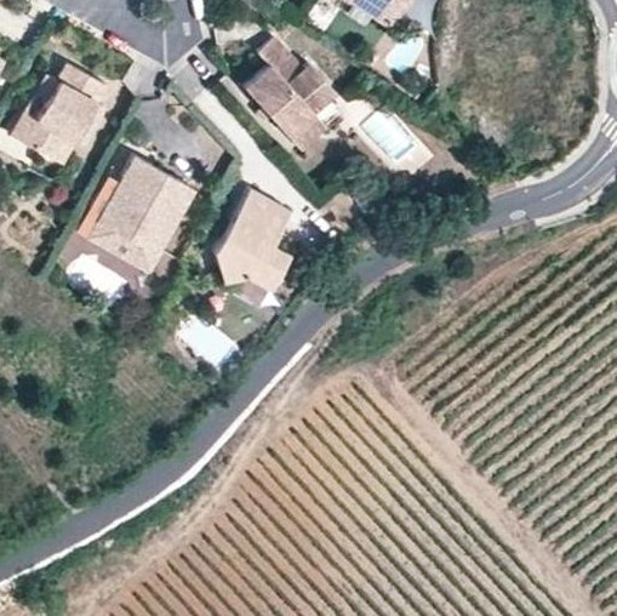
[(348,0),(388,26),(404,0),(348,0)]
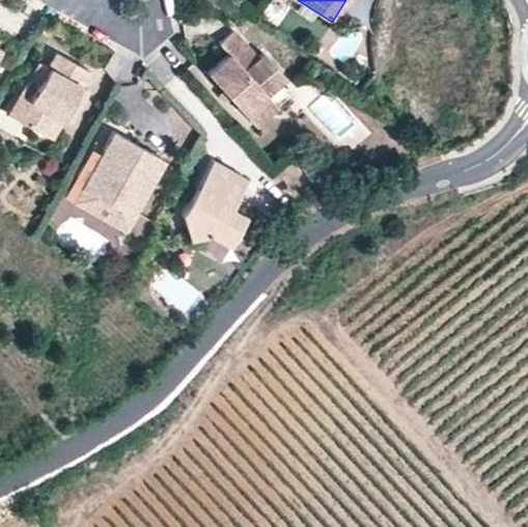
[(259,58),(233,30),(220,44),(229,54),(209,73),(224,90),(231,99),(246,114),(268,94),(287,78),(265,53),(259,58)]
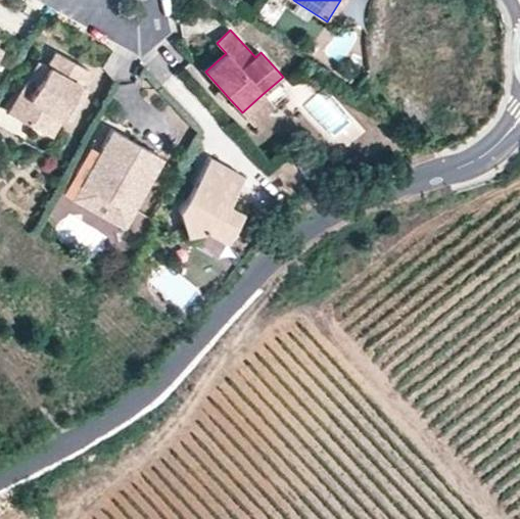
[(90,73),(57,55),(49,69),(41,65),(32,81),(41,86),(32,102),(24,97),(11,118),(53,140),(64,121),(76,100),(62,94),(68,82),(82,89),(82,88),(90,73)]
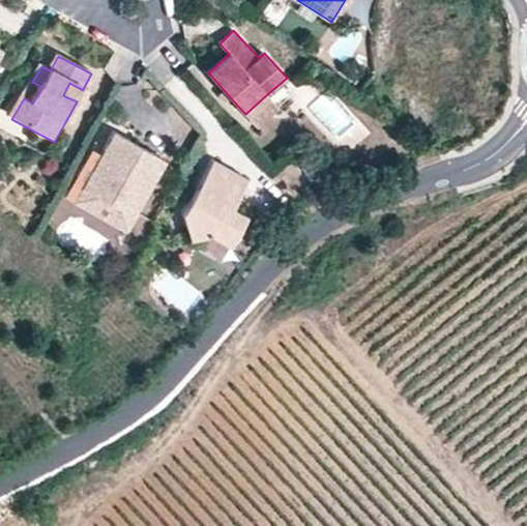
[(83,90),(69,83),(63,95),(77,101),(83,90)]
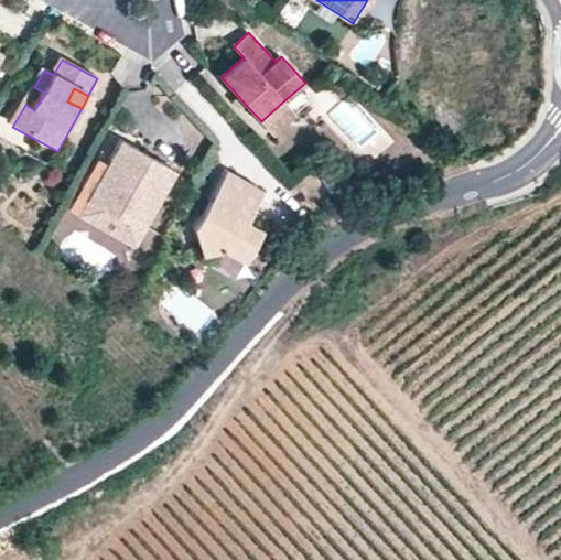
[(77,133),(96,99),(88,95),(88,96),(82,108),(69,130),(77,133)]
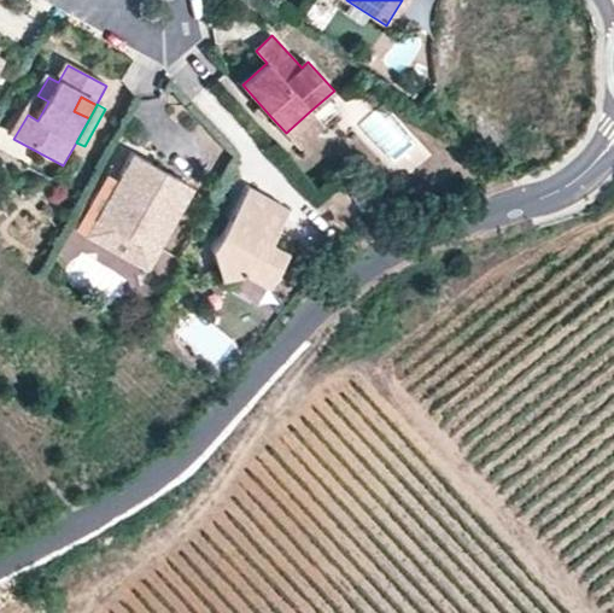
[(269,115),(261,105),(255,111),(263,120),(269,115)]
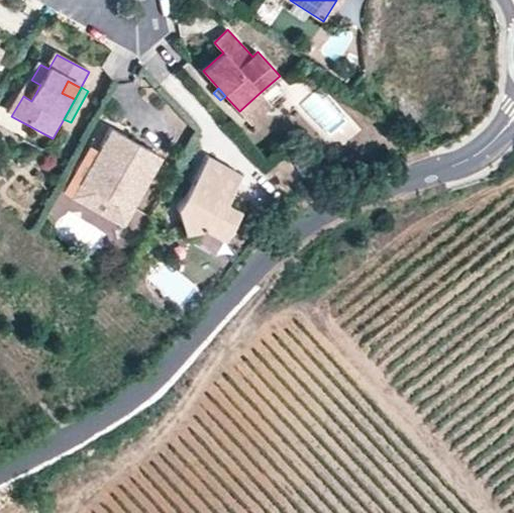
[(271,104),(261,92),(239,111),(249,122),(271,104)]
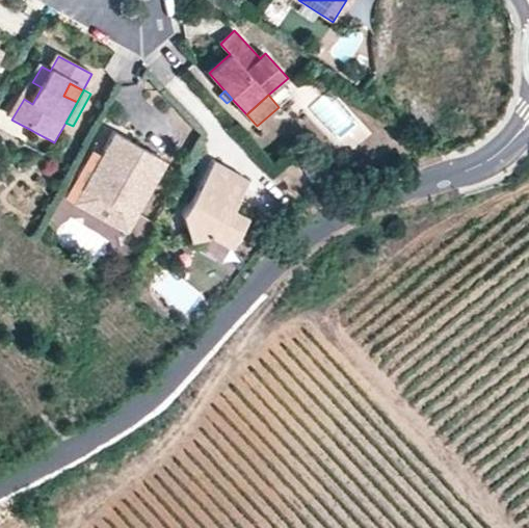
[(164,162),(114,135),(102,157),(83,191),(133,218),(164,162)]
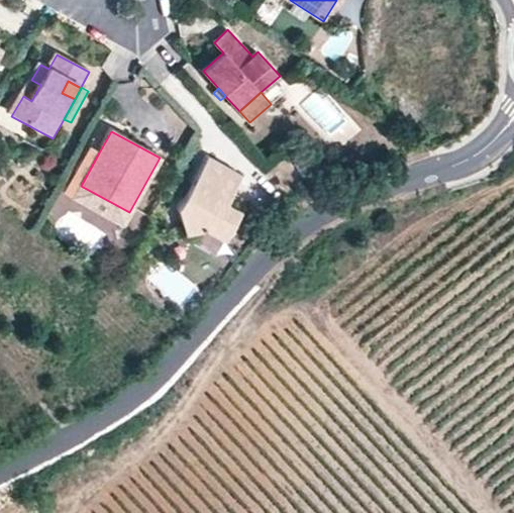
[(73,182),(81,186),(99,152),(91,148),(73,182)]
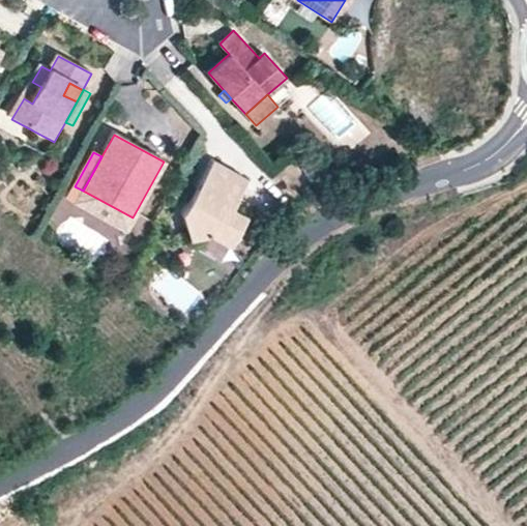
[(215,164),(186,215),(194,242),(213,237),(232,247),(249,218),(235,210),(251,182),(215,164)]
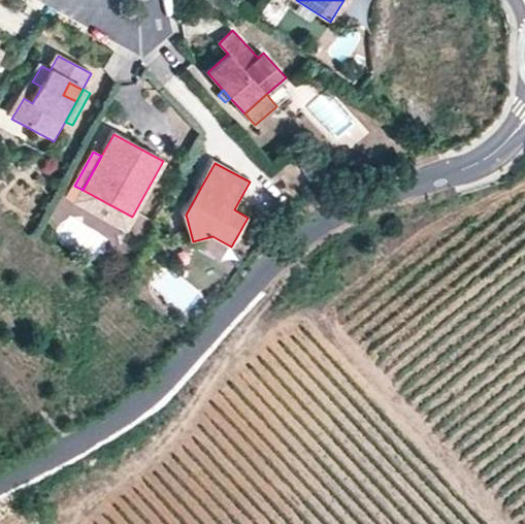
[(132,217),(83,190),(74,186),(66,200),(124,232),(132,217)]
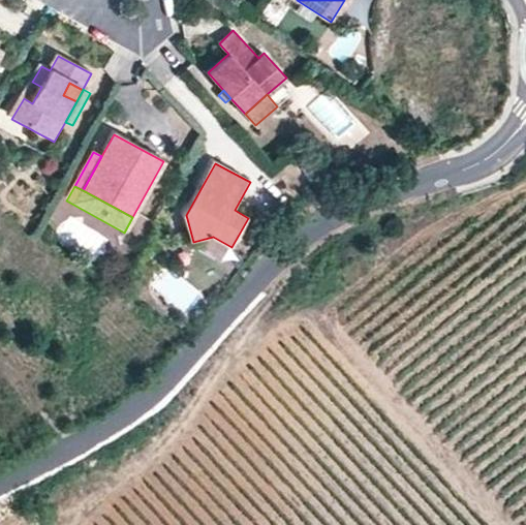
[(231,247),(213,237),(205,252),(223,261),(231,247)]
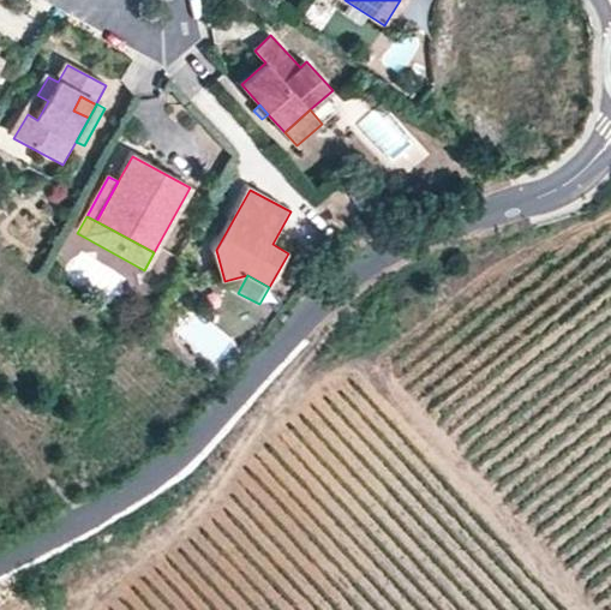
All buildings are outlined.
